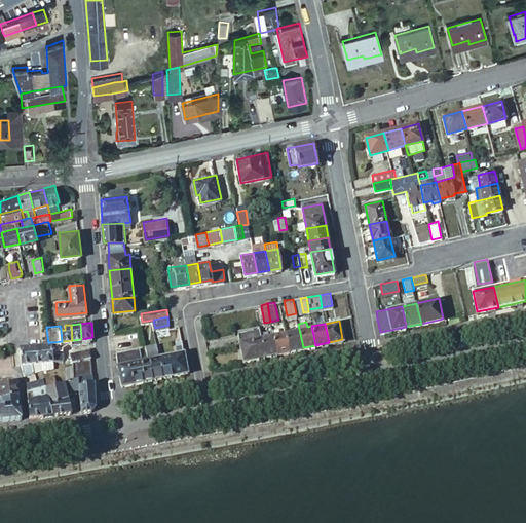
[(254,358),(265,355),(261,331),(260,327),(239,331),(245,359),(254,358)]
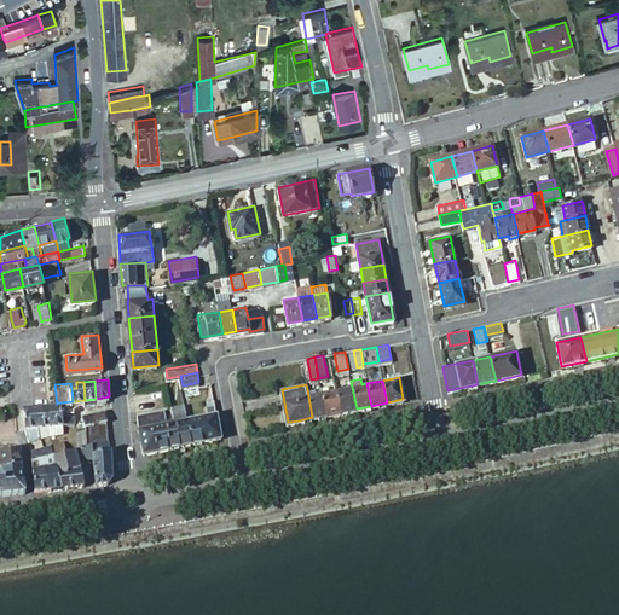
[(327,415),(341,412),(336,389),(331,390),(330,384),(320,387),(322,393),(327,415)]
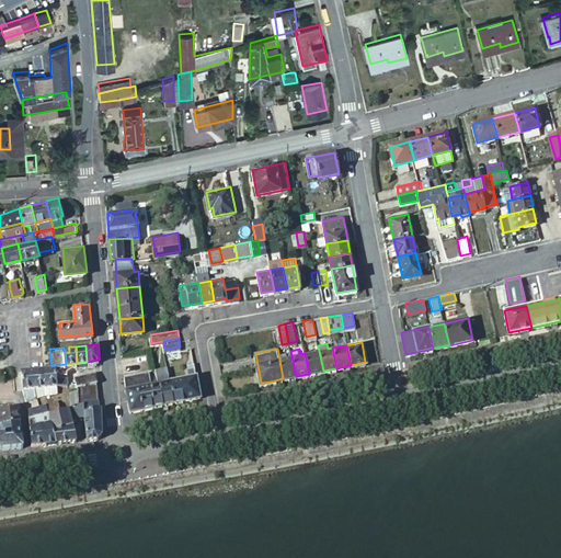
[(283,378),(296,376),(292,356),(288,357),(286,351),(278,353),(283,378)]
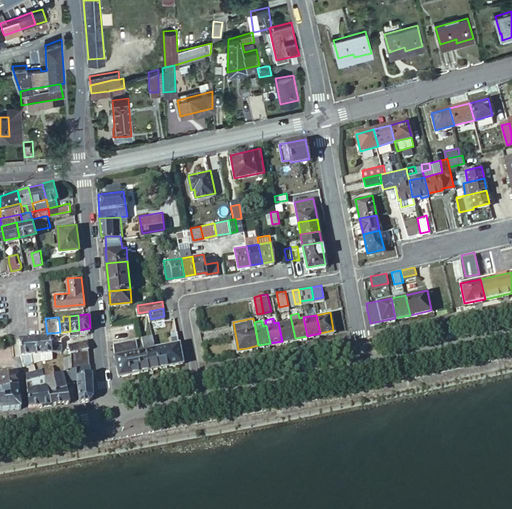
[(282,341),(295,338),(291,320),(278,322),(282,341)]
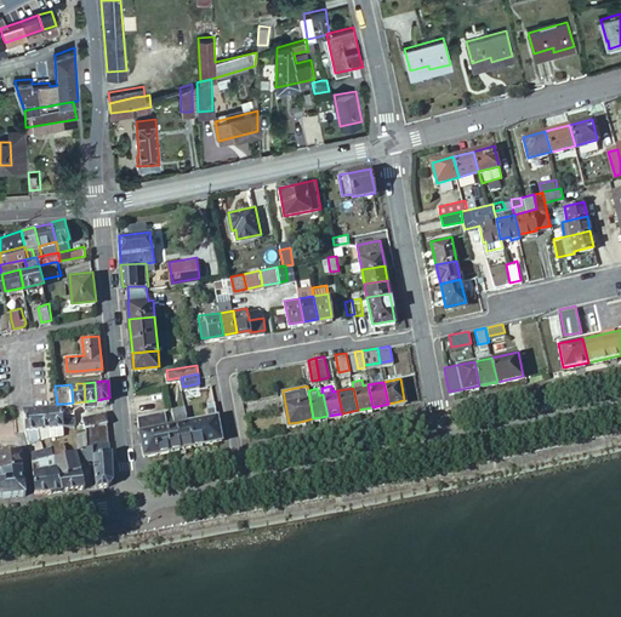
[(73,403),(63,404),(64,413),(77,412),(75,403),(73,403)]
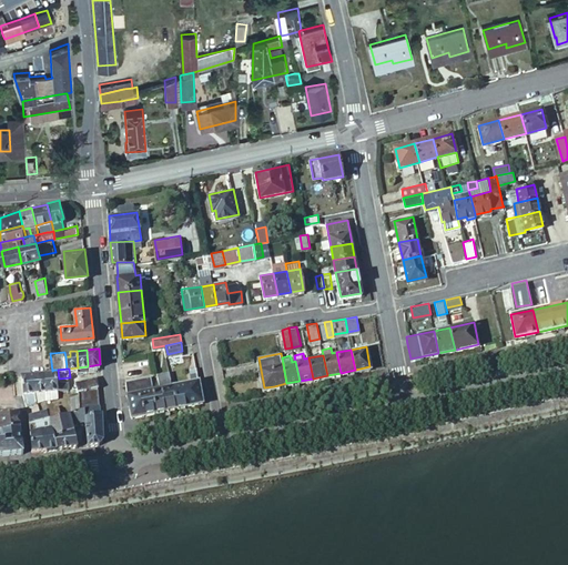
[(58,370),(53,370),(52,371),(44,371),(47,390),(60,387),(59,379),(58,370)]
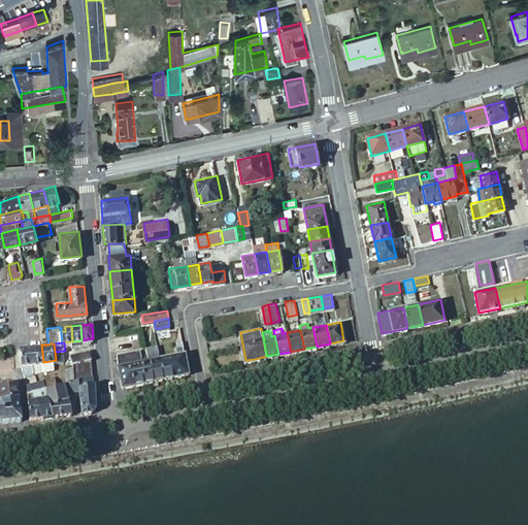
[(158,343),(147,345),(150,358),(154,379),(158,379),(165,378),(161,356),(158,343)]
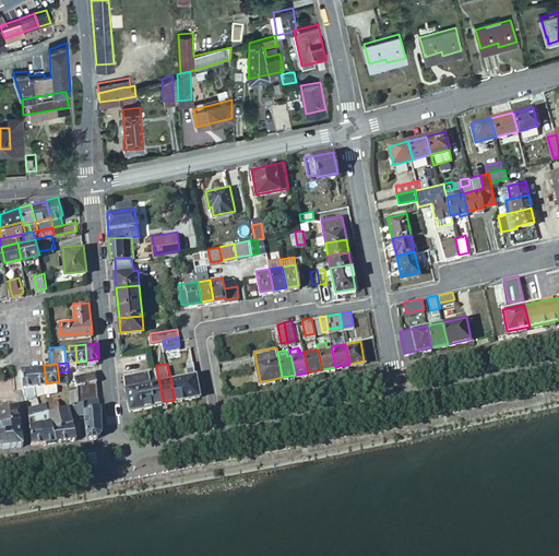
[(46,383),(44,365),(35,366),(36,385),(46,383)]
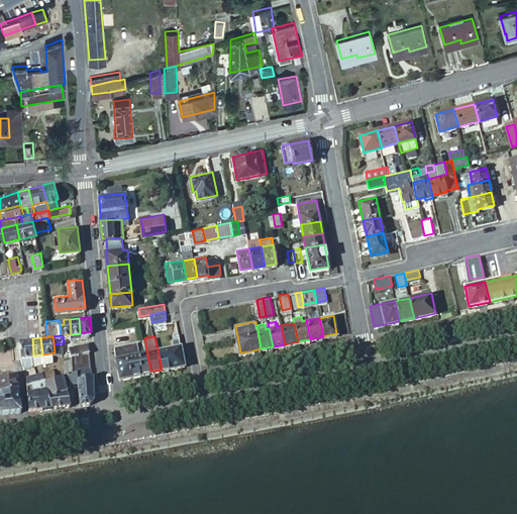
[(20,339),(22,356),(24,365),(25,367),(34,365),(33,355),(32,338),(20,339)]
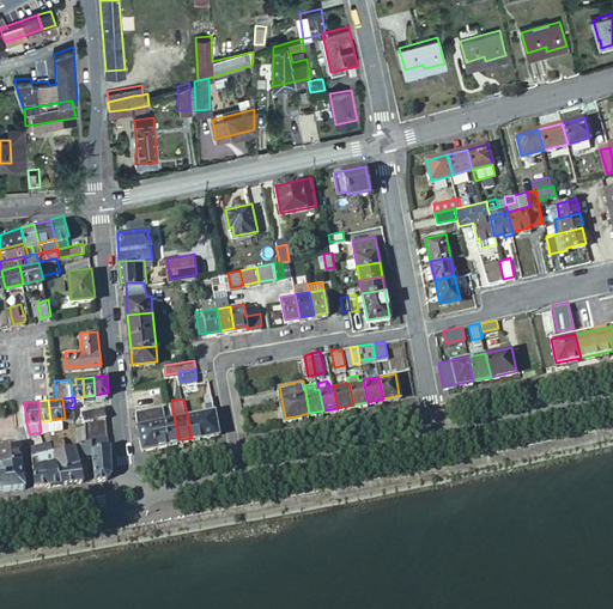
[(162,403),(137,408),(137,416),(143,448),(178,439),(174,415),(164,418),(162,403)]
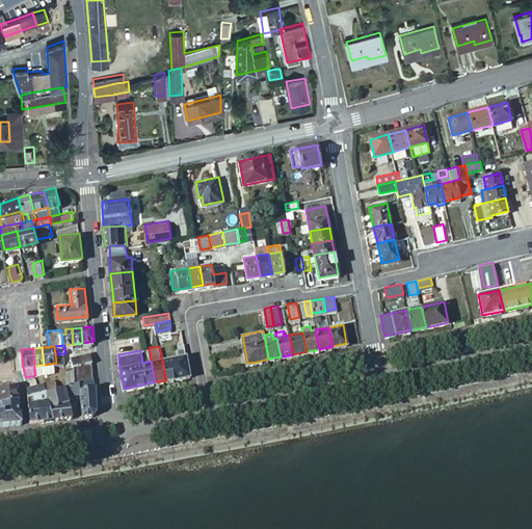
[(91,352),(83,353),(84,364),(92,363),(91,359),(91,352)]
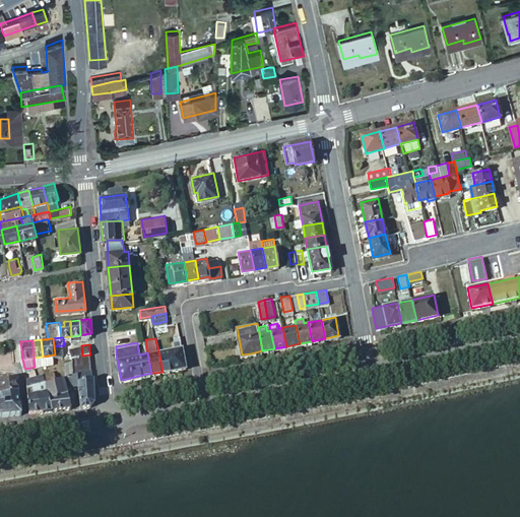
[(65,353),(64,345),(54,346),(55,354),(65,353)]
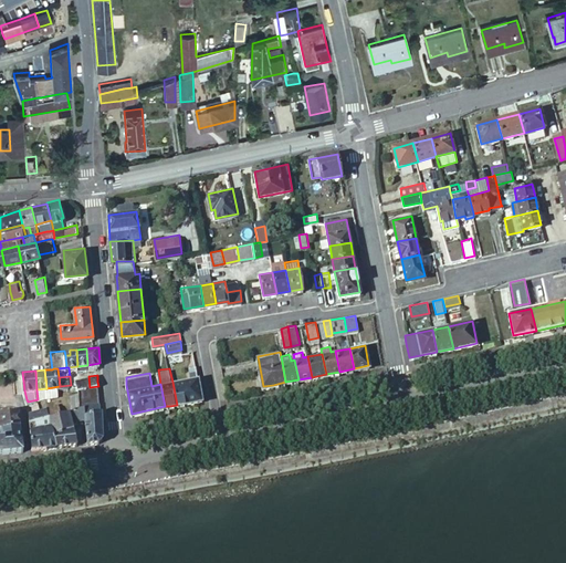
[(76,379),(79,387),(79,388),(90,387),(88,376),(76,379)]
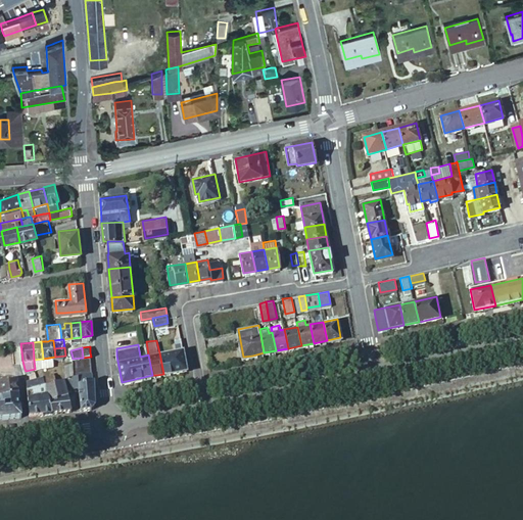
[(159,352),(163,374),(183,370),(186,364),(183,347),(159,352)]
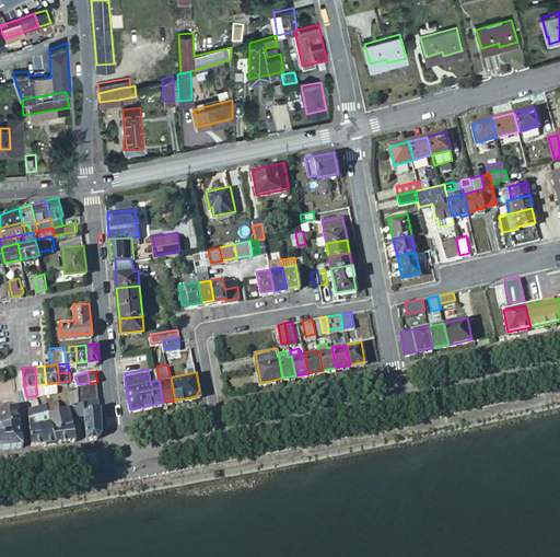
[(89,383),(78,384),(78,389),(79,392),(97,390),(97,382),(89,383)]
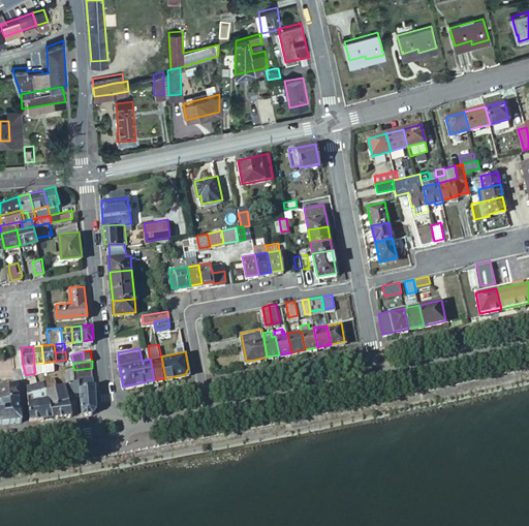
[(34,364),(35,373),(43,370),(43,363),(34,364)]
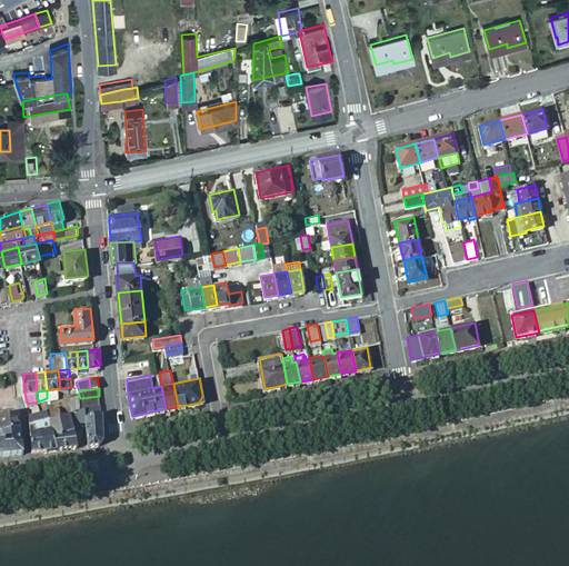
[(73,409),(81,409),(80,406),(80,398),(79,395),(71,396),(73,409)]
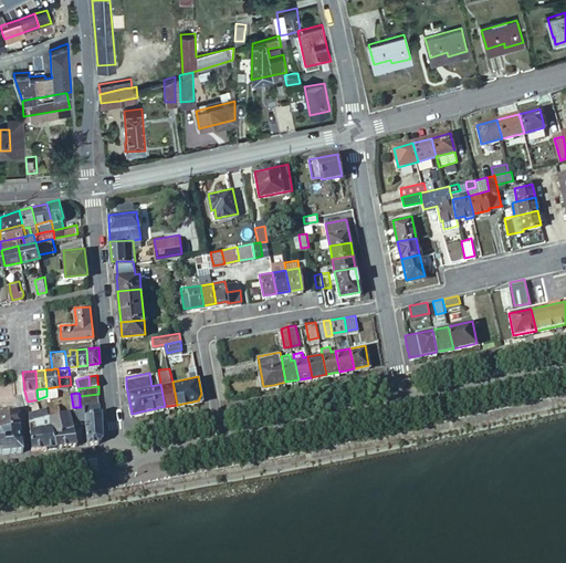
[(80,404),(100,402),(98,394),(80,396),(80,404)]
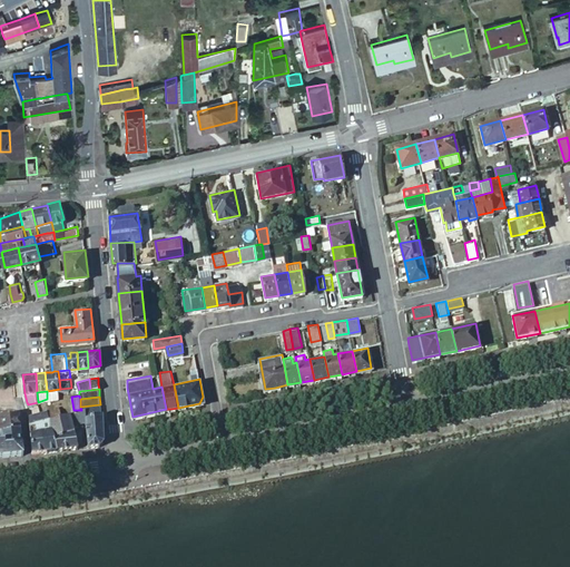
[(86,416),(101,413),(100,404),(80,407),(81,410),(86,409),(86,416)]
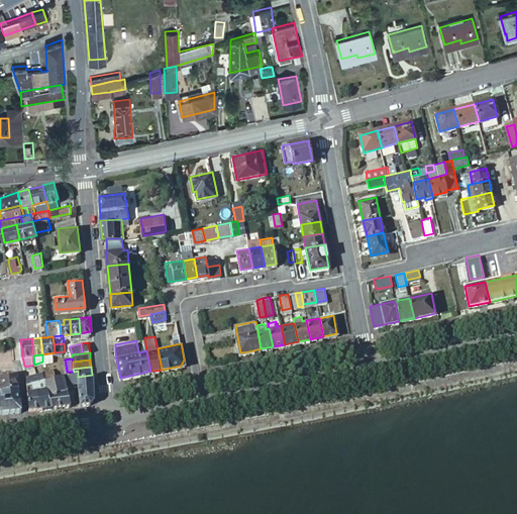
[(27,375),(29,410),(43,408),(40,381),(45,379),(42,371),(27,375)]
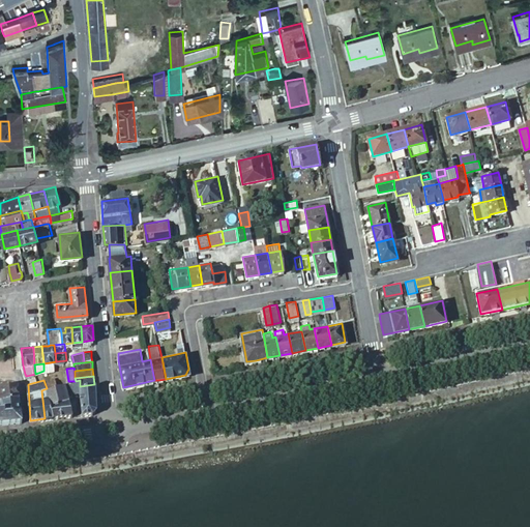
[(71,391),(80,390),(79,386),(80,386),(80,380),(76,381),(68,381),(68,383),(71,391)]
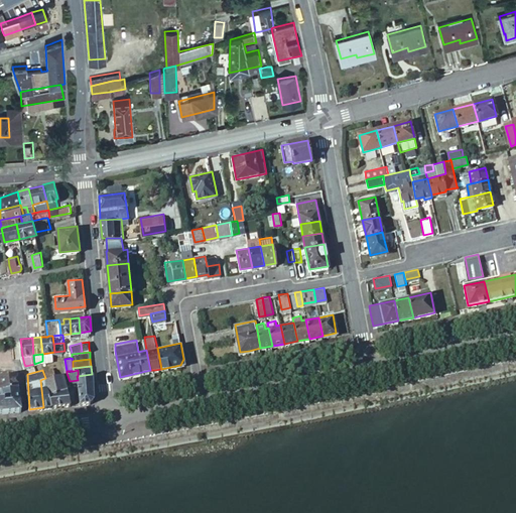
[(67,377),(66,373),(59,375),(55,376),(50,377),(46,378),(49,394),(68,391),(63,377),(67,377)]
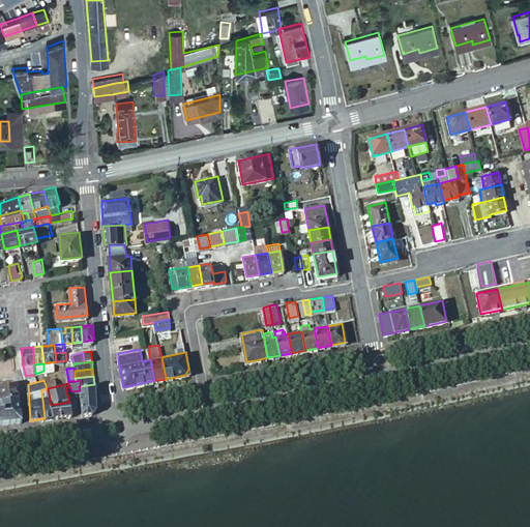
[(18,384),(0,385),(0,399),(19,398),(18,384)]
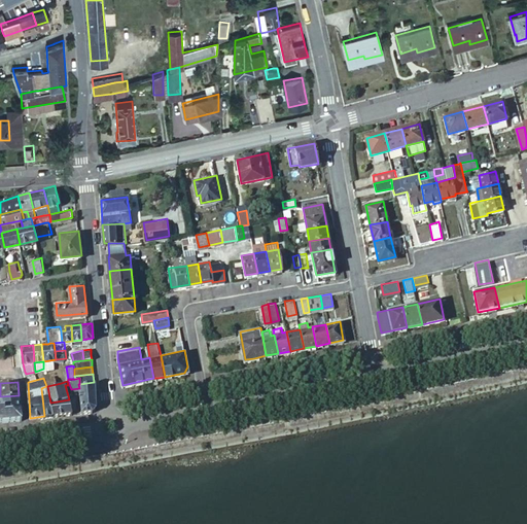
[(96,408),(95,382),(94,382),(79,384),(78,384),(79,388),(81,413),(91,412),(96,408)]
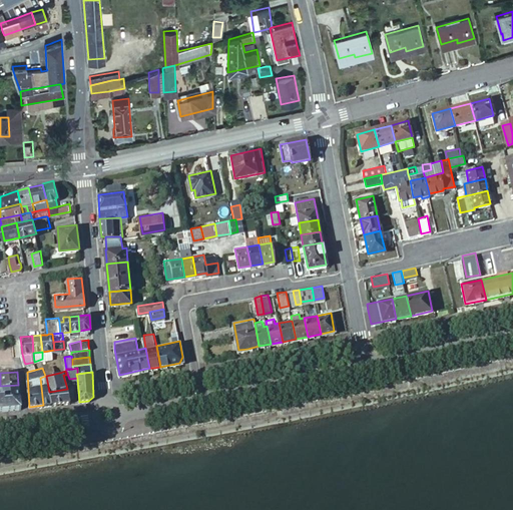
[(40,378),(43,405),(52,405),(50,398),(49,392),(46,376),(45,376),(40,378)]
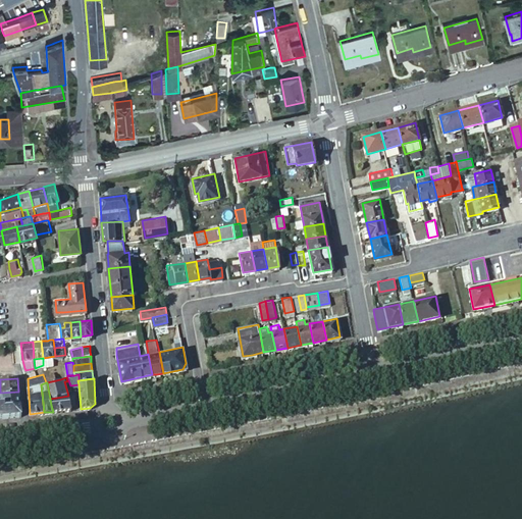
[(0,407),(19,406),(18,392),(0,393),(0,407)]
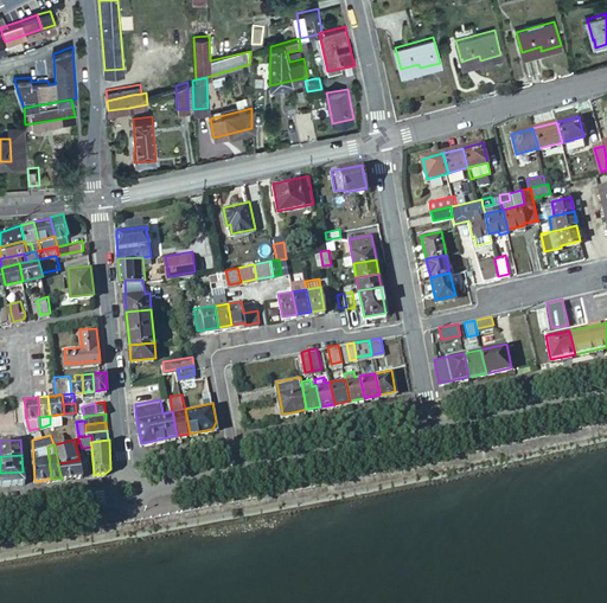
[(80,460),(58,463),(59,470),(81,466),(80,460)]
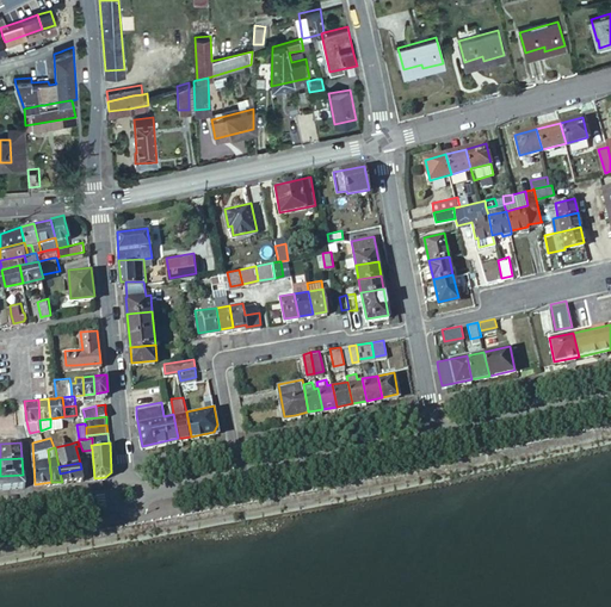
[(62,482),(84,479),(81,469),(60,474),(62,482)]
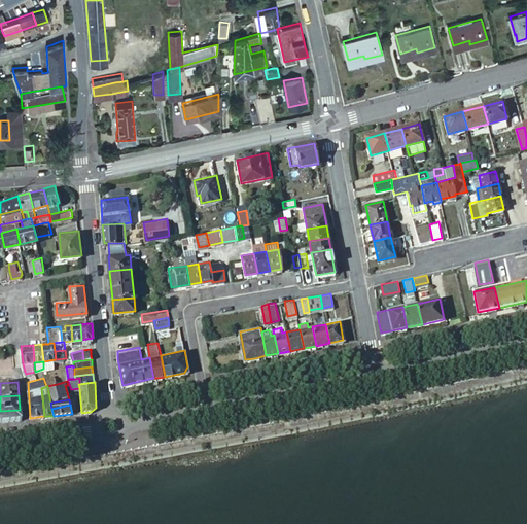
[(0,420),(21,419),(20,410),(0,411),(0,420)]
